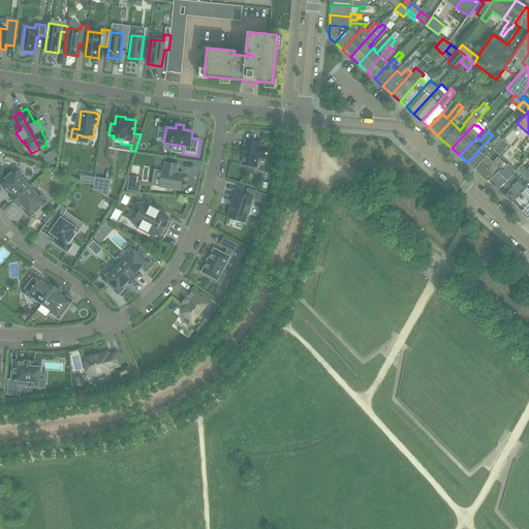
[(502,139),(498,135),(491,144),(488,141),(467,162),(475,169),(502,139)]
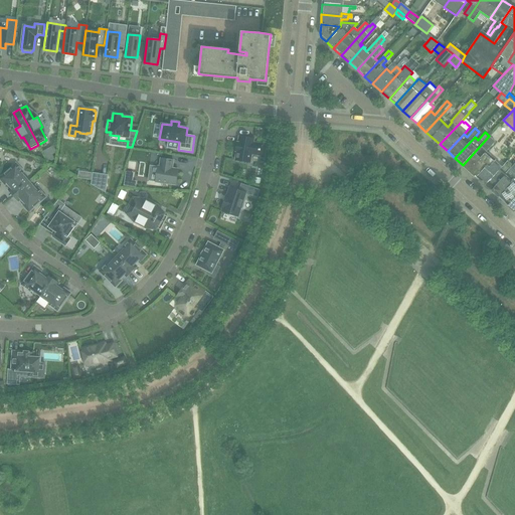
[(253,143),(253,139),(239,136),(238,143),(237,142),(235,151),(236,151),(235,160),(250,162),(251,154),(260,155),(262,144),(253,143)]
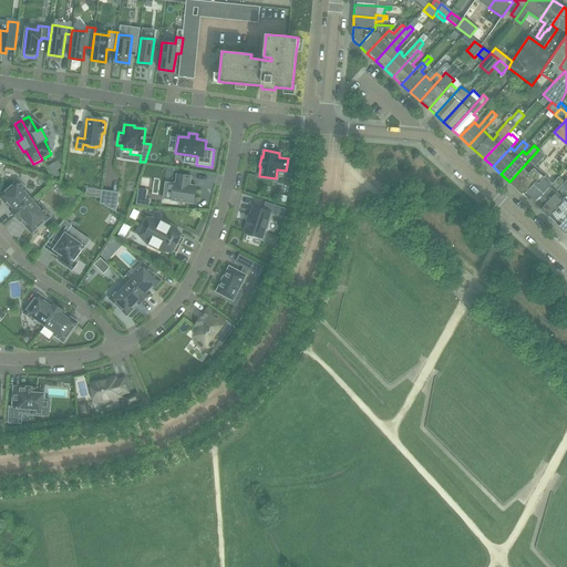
[(509,182),(534,204),(553,183),(556,179),(555,178),(552,182),(545,177),(544,178),(534,168),(546,156),(538,150),(509,182)]
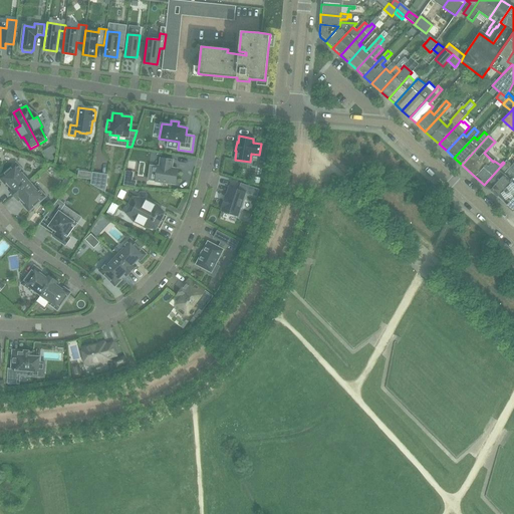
[(156,182),(176,185),(178,169),(172,168),(173,160),(161,158),(160,166),(158,166),(156,182)]
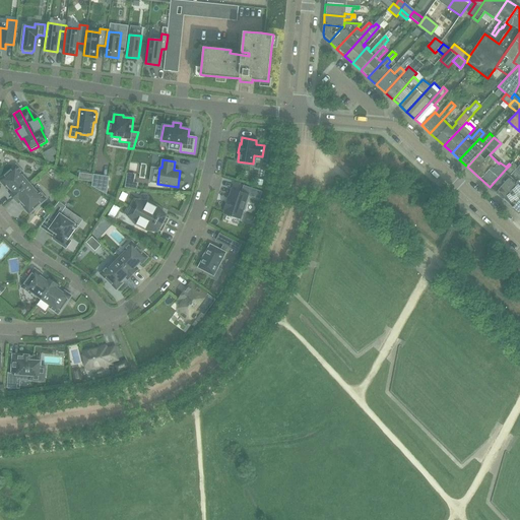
[(518,167),(513,161),(510,165),(507,168),(490,187),(496,192),(518,167)]
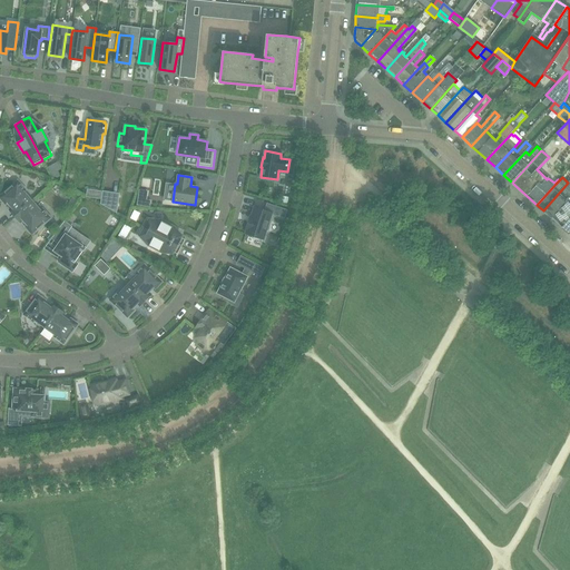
[(569,180),(568,183),(543,210),(551,218),(569,197),(569,180)]
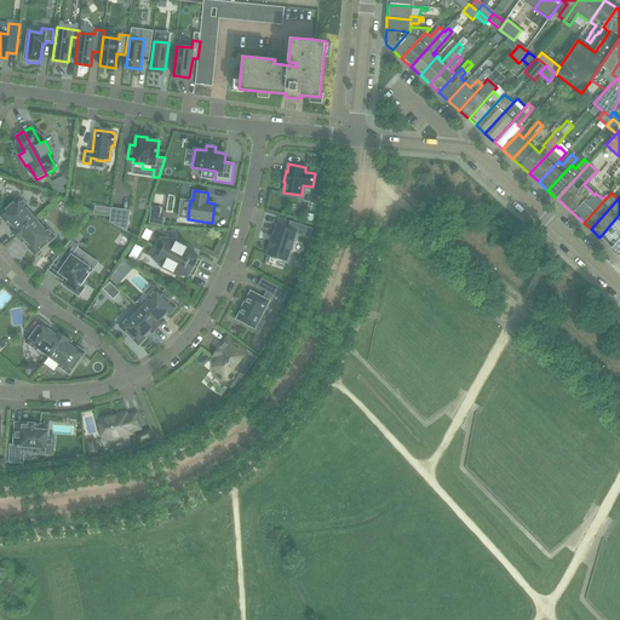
[(11,229),(16,235),(35,219),(26,208),(28,207),(19,197),(1,213),(3,213),(0,214),(6,222),(9,220),(13,227),(11,229)]
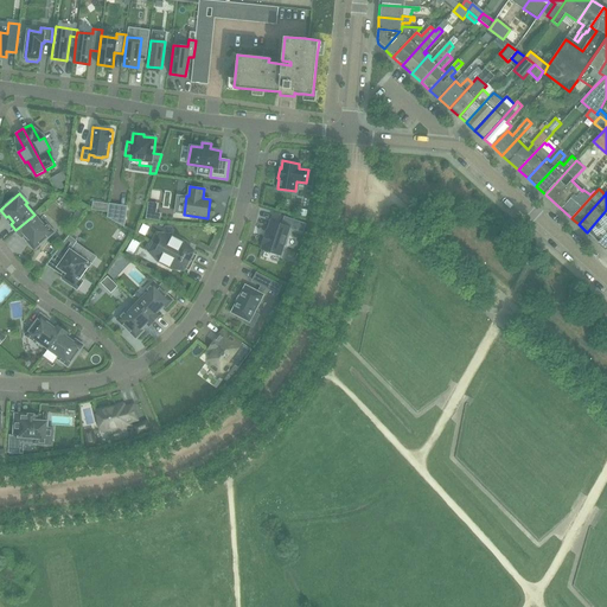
[(109,204),(107,217),(123,227),(127,206),(109,204)]
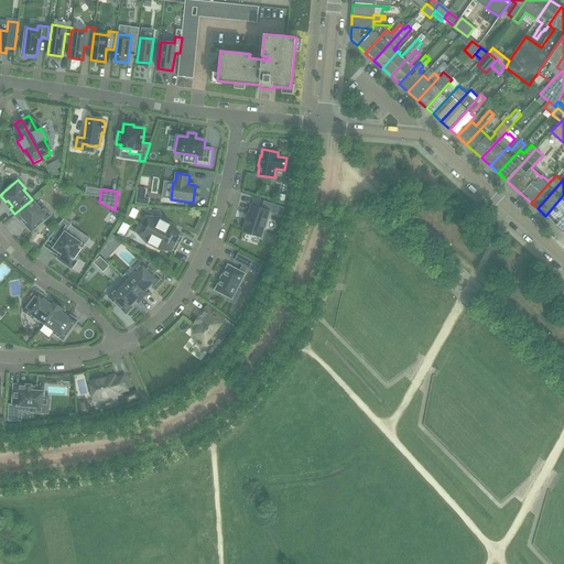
[(563,195),(545,216),(555,225),(563,214),(563,195)]
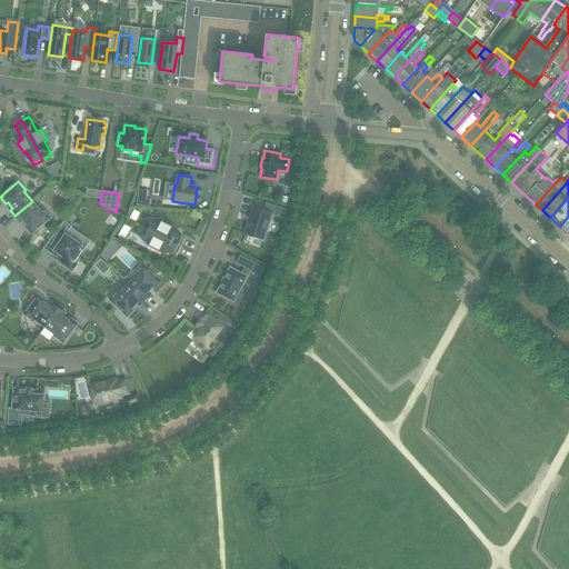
[(41,210),(32,201),(15,216),(20,222),(22,219),(28,226),(27,227),(32,233),(33,231),(33,232),(50,218),(42,209),(41,210)]
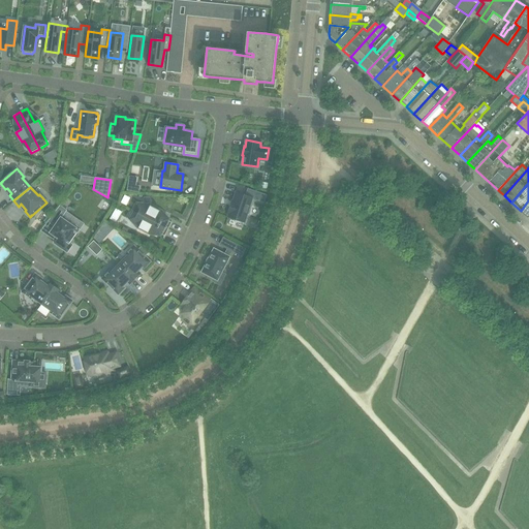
[(231,201),(230,206),(228,214),(228,215),(228,217),(244,222),(252,198),(257,200),(260,193),(248,189),(246,195),(236,192),(234,200),(232,200),(231,201)]
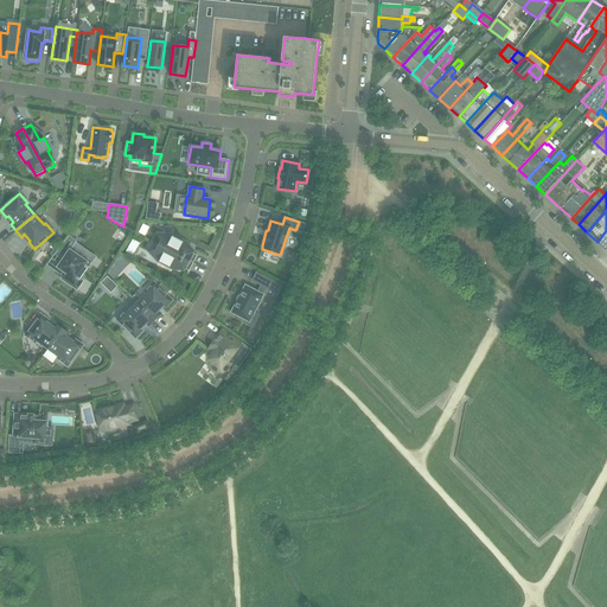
[(171,238),(157,231),(151,241),(193,263),(197,255),(181,247),(184,242),(172,236),(171,238)]
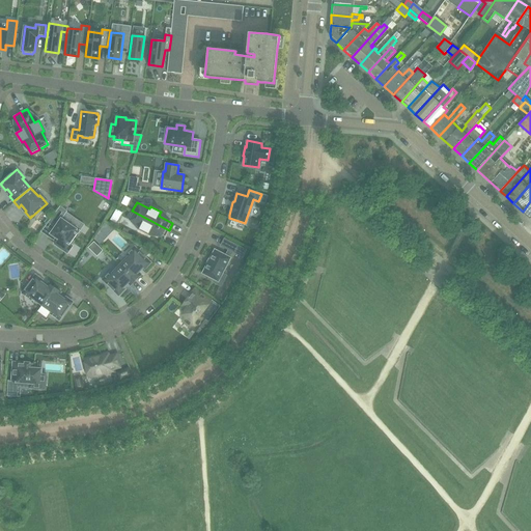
[(60,206),(48,223),(49,223),(49,222),(56,226),(51,233),(58,239),(56,242),(54,244),(67,253),(73,246),(70,244),(79,231),(62,219),(67,211),(60,206)]
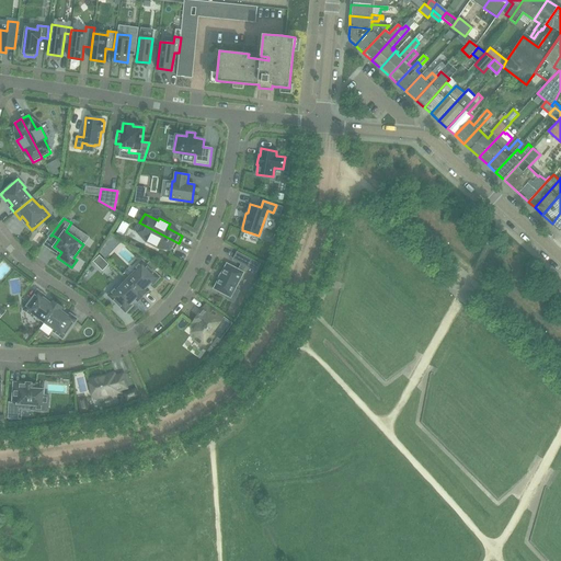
[(179,243),(139,222),(135,232),(148,239),(147,242),(158,248),(160,242),(175,250),(179,243)]
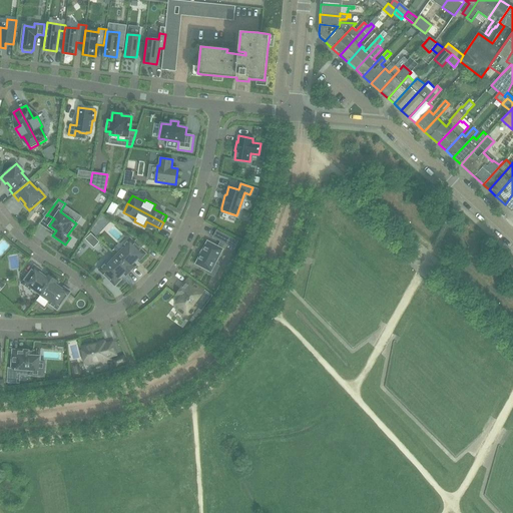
[(101,215),(92,229),(93,230),(105,218),(101,215)]
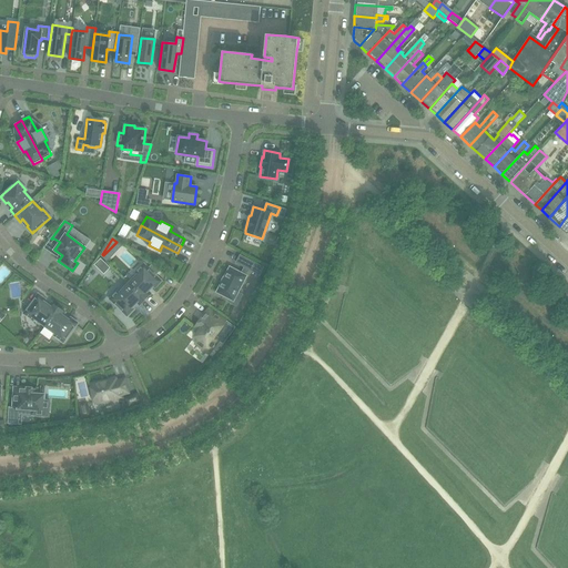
[(108,273),(120,263),(112,253),(100,263),(108,273)]
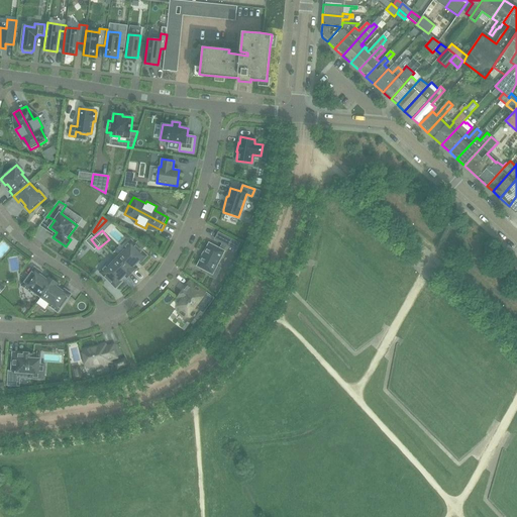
[(218,232),(215,239),(229,246),(232,239),(218,232)]
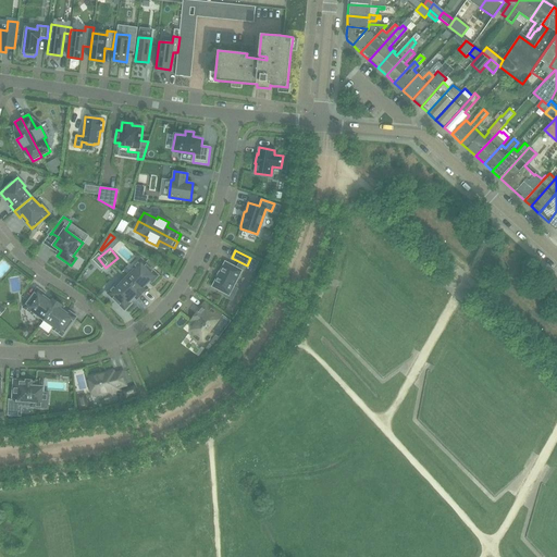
[(135,269),(126,277),(143,294),(147,288),(145,286),(150,281),(151,282),(158,276),(156,274),(157,274),(141,259),(133,268),(135,269)]
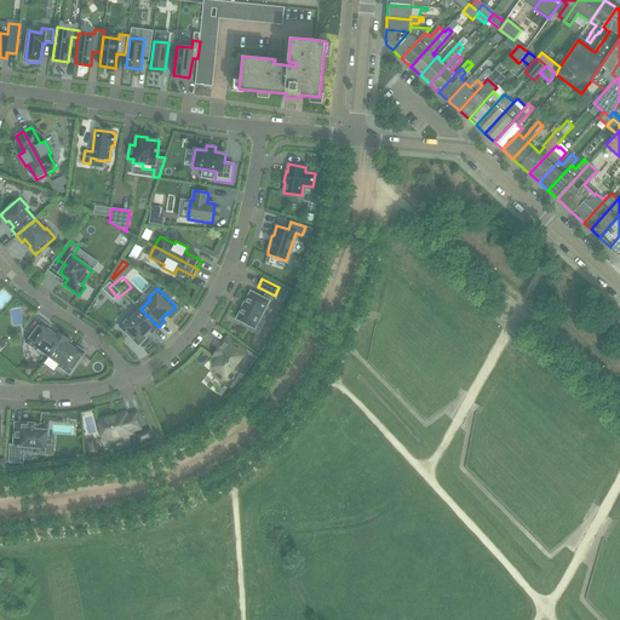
[(236,317),(235,320),(237,320),(251,327),(250,329),(258,334),(264,322),(260,320),(269,303),(270,302),(269,300),(252,292),(251,291),(250,292),(251,293),(246,303),(245,302),(244,304),(245,304),(244,308),(242,306),(241,308),(244,309),(237,319),(236,317)]
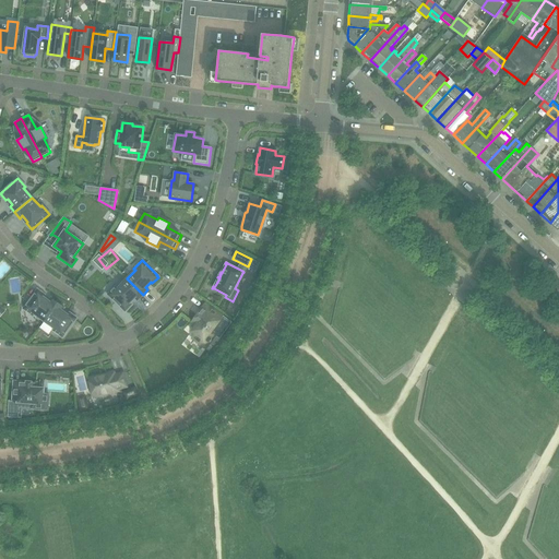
[(143,295),(127,278),(118,288),(116,286),(108,295),(123,309),(126,310),(131,305),(129,304),(134,298),(138,300),(143,295)]
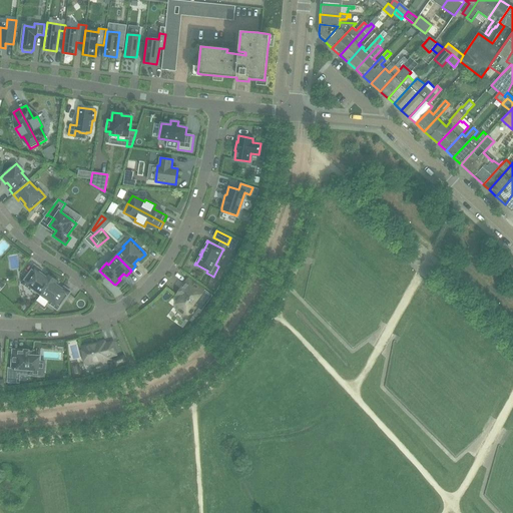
[(31,288),(40,295),(53,278),(47,274),(45,277),(39,273),(40,271),(34,267),(22,284),(30,290),(31,288)]
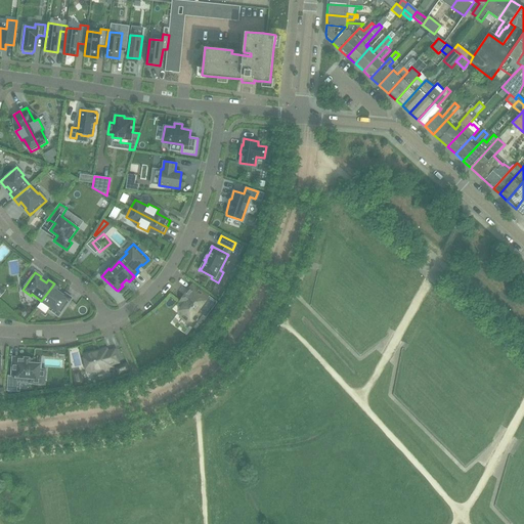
[(0,276),(0,275),(0,288),(6,295),(12,290),(0,276)]
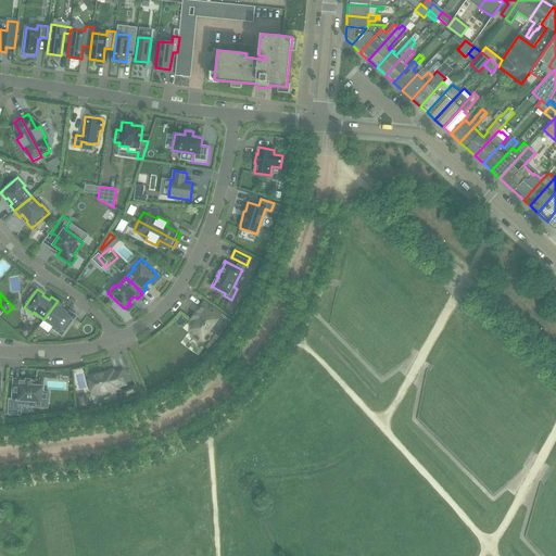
[(63,306),(58,301),(43,319),(54,327),(53,329),(62,336),(76,316),(70,312),(67,314),(61,308),(63,306)]
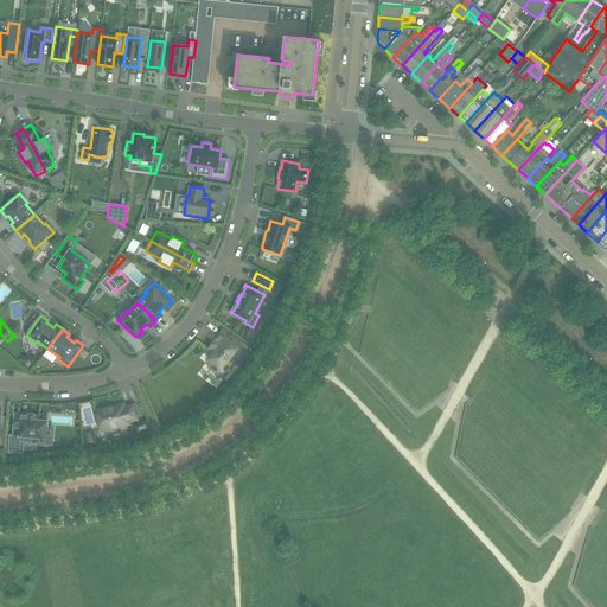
[(241,344),(224,331),(218,337),(209,350),(213,353),(209,359),(212,363),(209,366),(223,377),(234,363),(229,359),(241,344)]
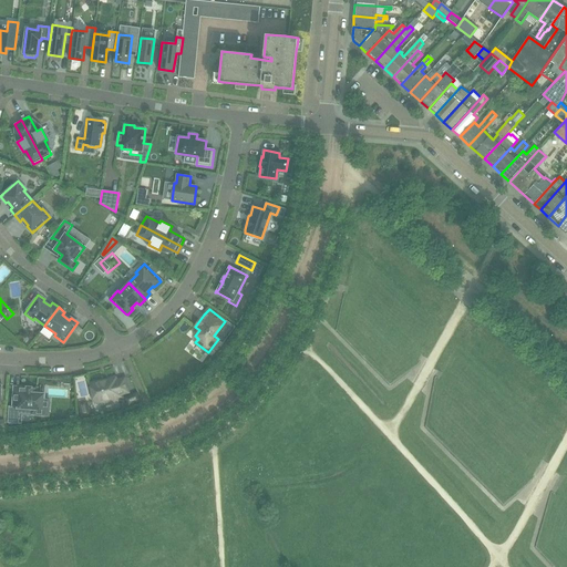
[(95,402),(96,402),(120,397),(120,394),(129,392),(124,379),(116,381),(115,378),(91,384),(95,402)]
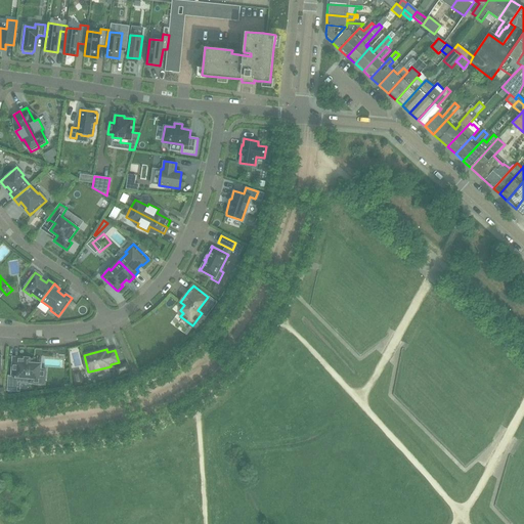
[(8,375),(7,391),(14,391),(15,391),(17,391),(17,382),(29,383),(30,383),(43,384),(44,384),(44,383),(45,369),(45,368),(44,368),(40,368),(41,364),(34,363),(34,359),(20,358),(13,358),(12,376),(8,376),(9,375),(8,375)]
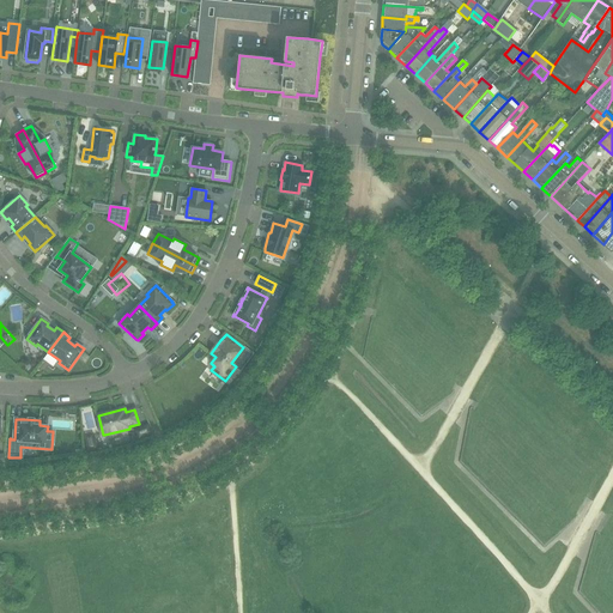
[(143,436),(139,437),(139,438),(151,434),(147,425),(140,429),(143,436)]
